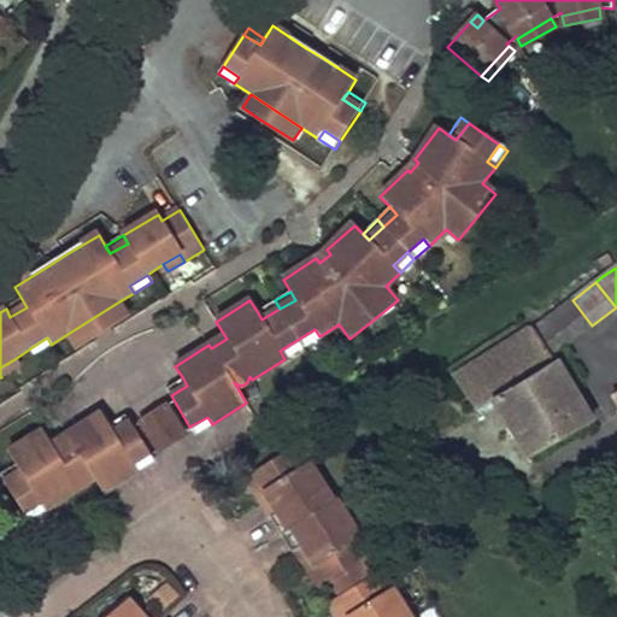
[(22,299),(6,309),(10,317),(27,307),(22,299)]
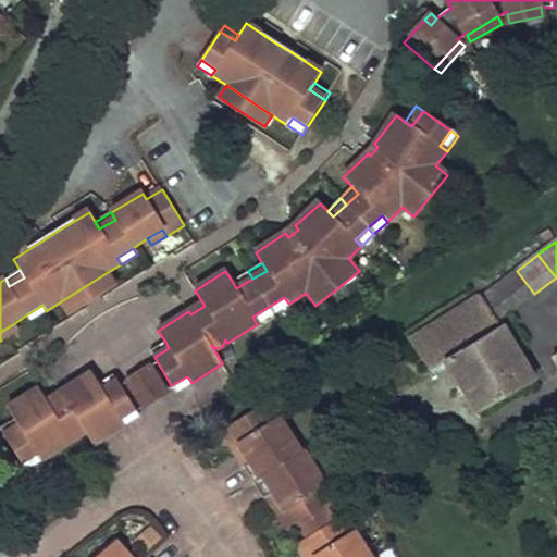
[(248,271),(232,281),(236,288),(252,279),(248,271)]
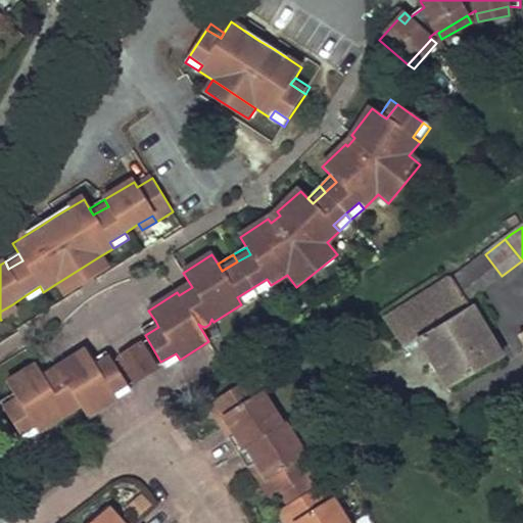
[(502,276),(485,254),(468,268),(483,290),(502,276)]
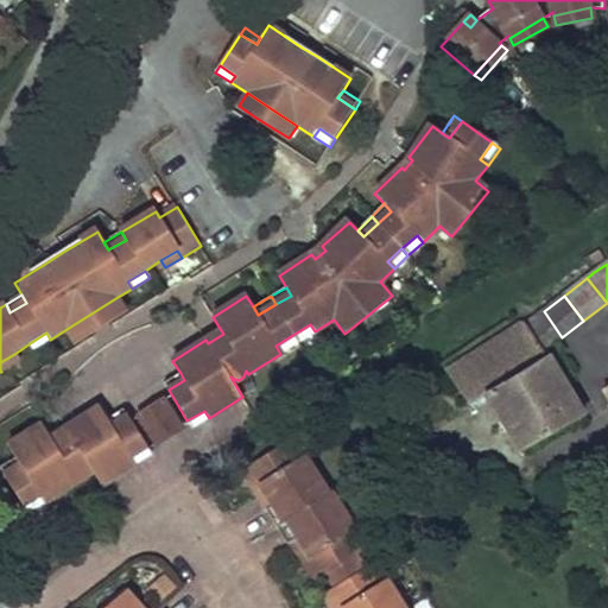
[(118,297),(67,329),(75,343),(89,334),(111,321),(125,311),(118,297)]
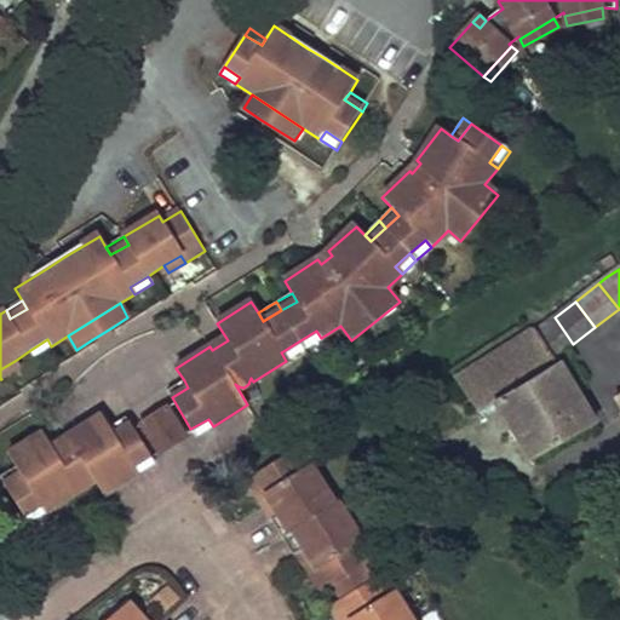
[(567,349),(573,344),(555,317),(547,323),(567,349)]
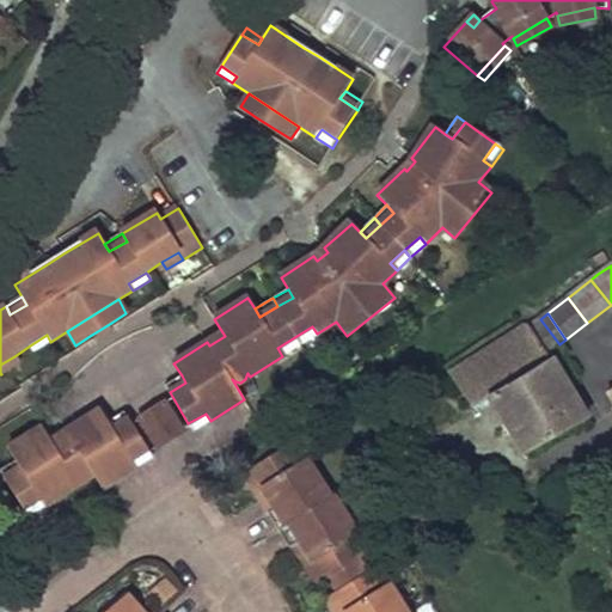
[(526,325),(450,375),(475,411),(494,399),(526,454),(586,418),(546,354),(560,344),(540,319),(528,328),(526,325)]
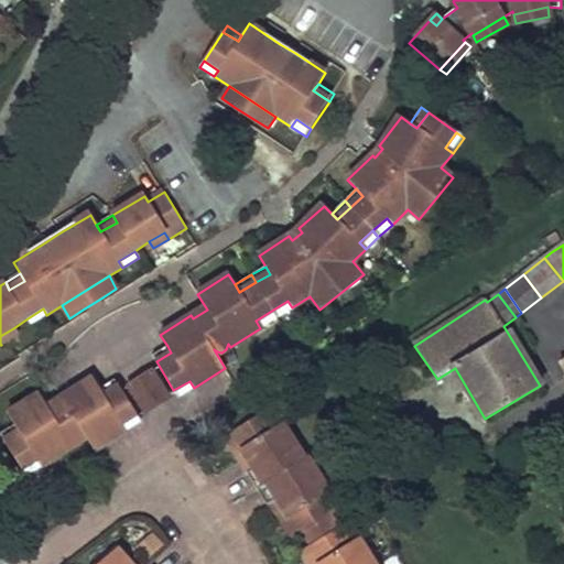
[(273,310),(278,316),(292,307),(288,301),(273,310)]
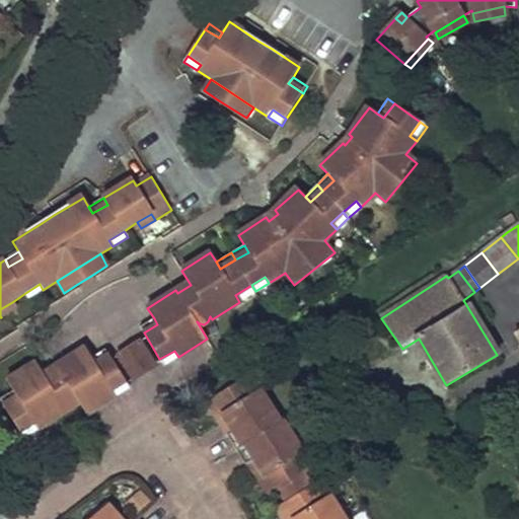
[(28,299),(43,290),(40,284),(25,293),(28,299)]
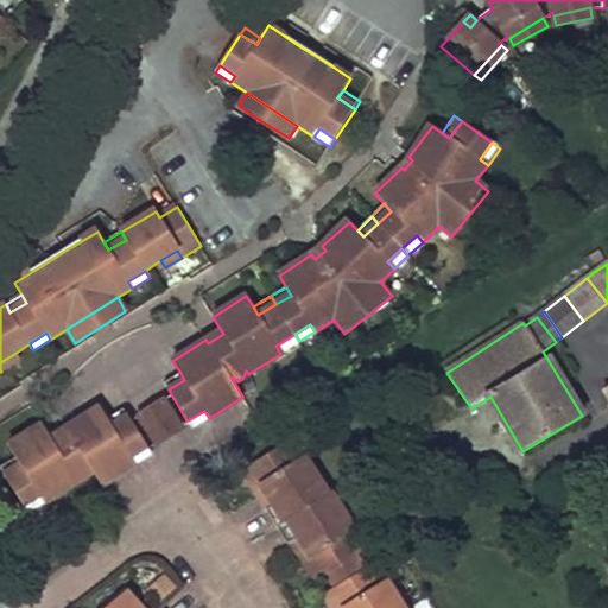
[(276,346),(280,354),(299,341),(295,334),(276,346)]
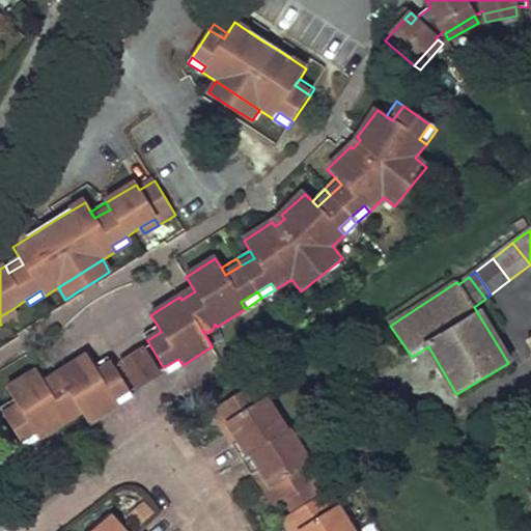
[(0,316),(0,324),(1,325),(16,315),(12,309),(0,316)]
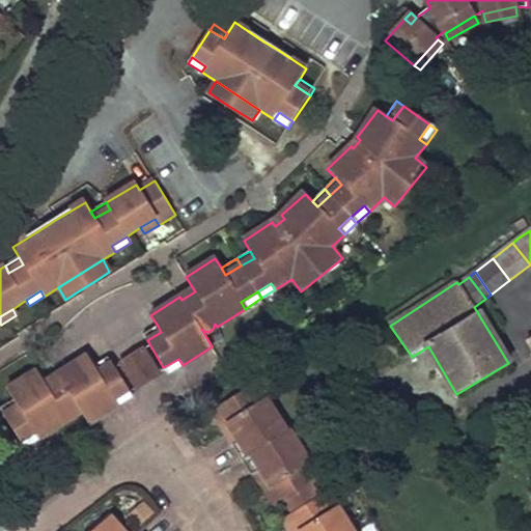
[(143,334),(147,340),(161,332),(158,326),(143,334)]
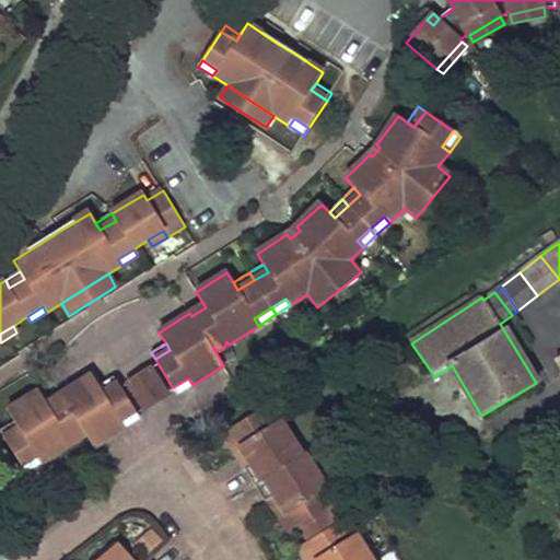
[(152,370),(130,384),(143,406),(165,393),(152,370)]
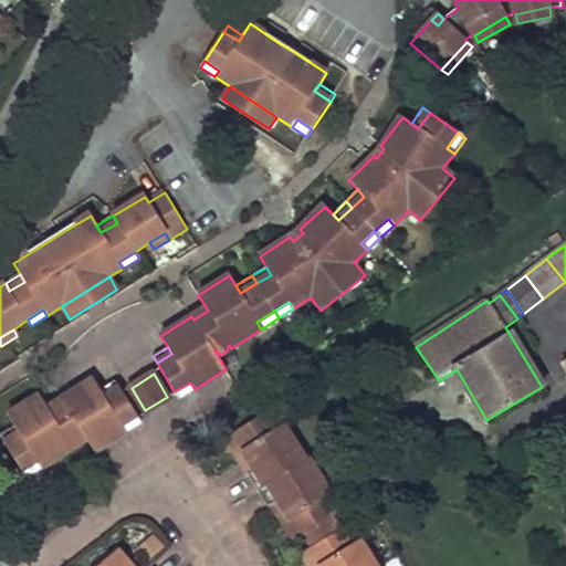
[(38,461),(42,468),(72,449),(70,446),(77,446),(84,435),(94,451),(126,432),(123,426),(137,416),(121,387),(103,398),(98,390),(92,379),(61,398),(64,404),(50,412),(39,395),(7,415),(19,432),(2,442),(21,471),(38,461)]
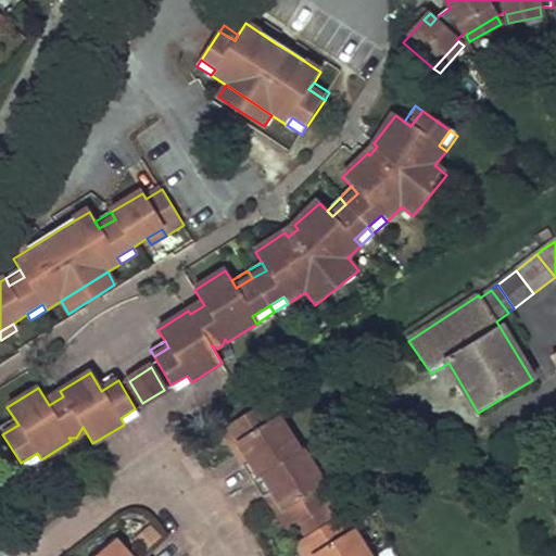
[(114,374),(97,383),(101,391),(118,380),(114,374)]
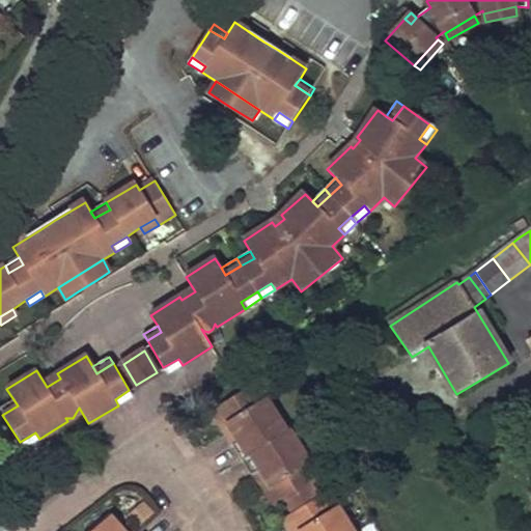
[(178,359),(163,367),(167,374),(183,365),(178,359)]
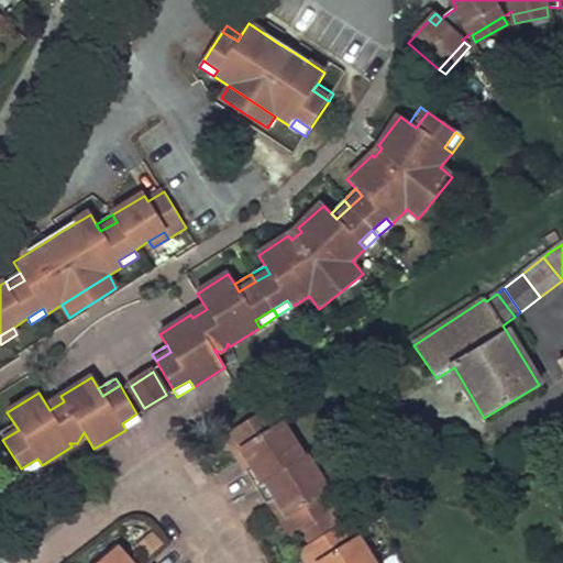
[(246,471),(256,486),(305,456),(283,422),(275,426),(265,409),(231,430),(254,466),(246,471)]
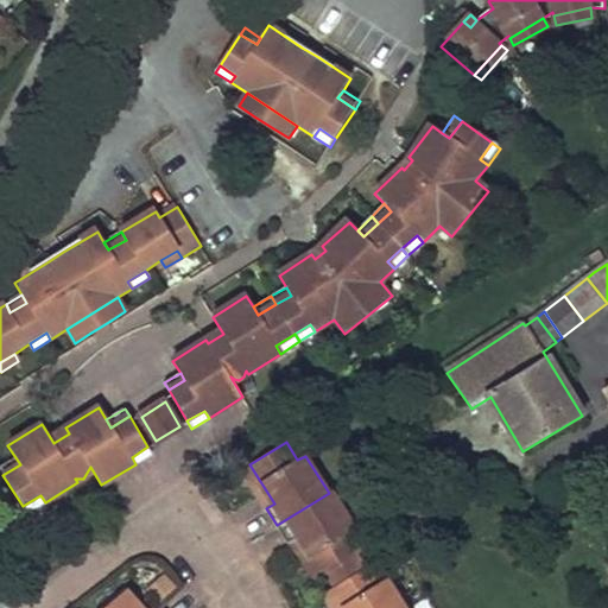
[(132,457),(135,464),(152,454),(147,447),(132,457)]
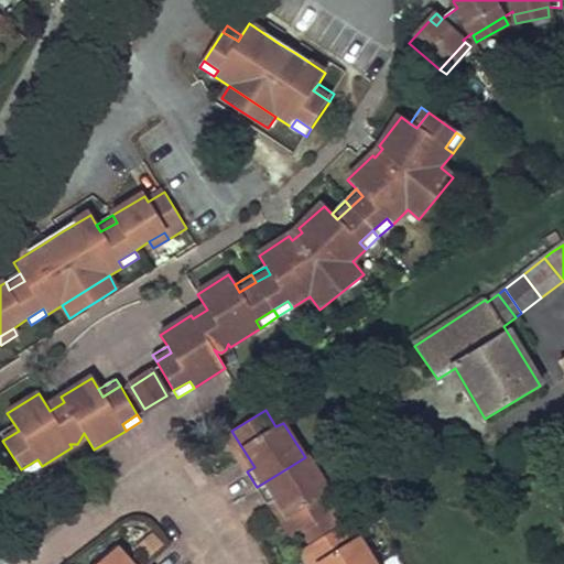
[(240,461),(247,472),(255,467),(231,431),(224,435),(240,461)]
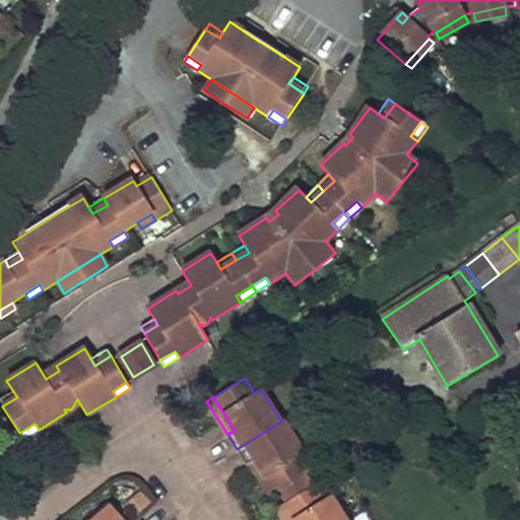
[(275,491),(278,489),(303,473),(307,471),(298,456),(305,453),(284,420),(281,421),(237,449),(246,464),(255,459),(275,491)]
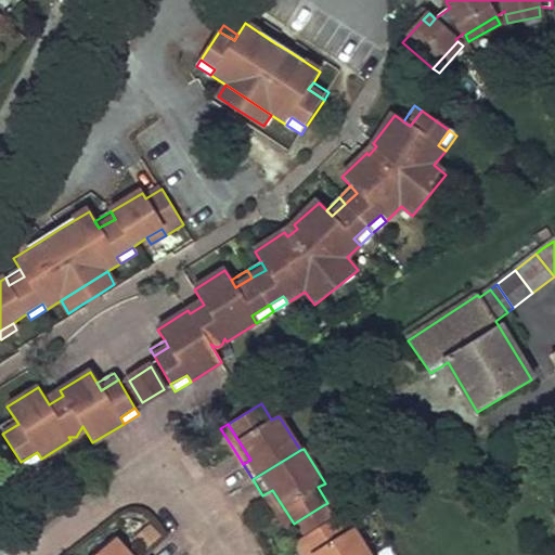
[(37,452),(21,462),(25,468),(41,459),(37,452)]
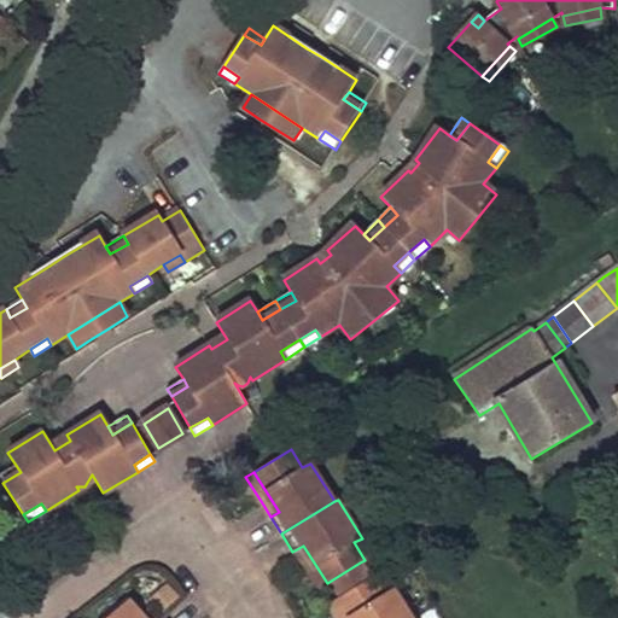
[(292,552),(301,565),(303,564),(319,588),(327,583),(303,546),(292,552)]
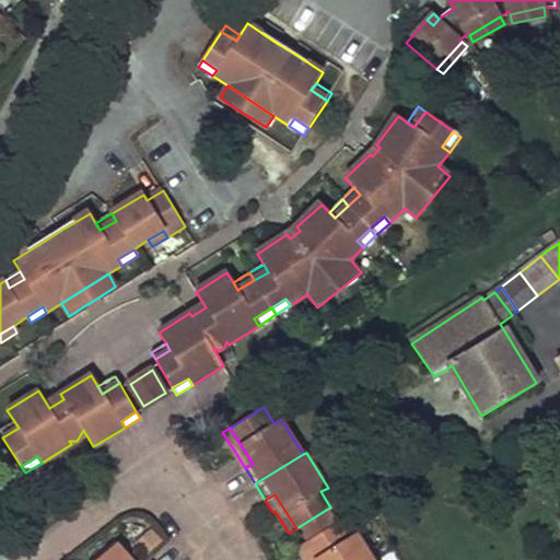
[(300,526),(308,540),(335,524),(326,510),(300,526)]
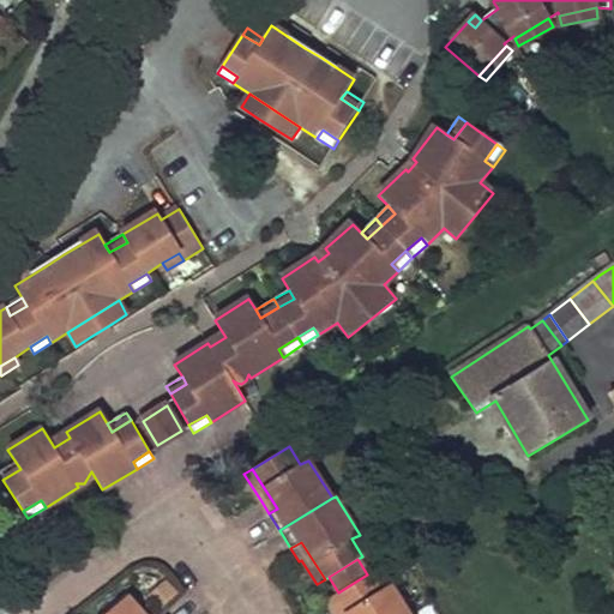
[(409,613),(392,585),(383,590),(372,572),(367,575),(338,593),(333,595),(344,613),(409,613)]
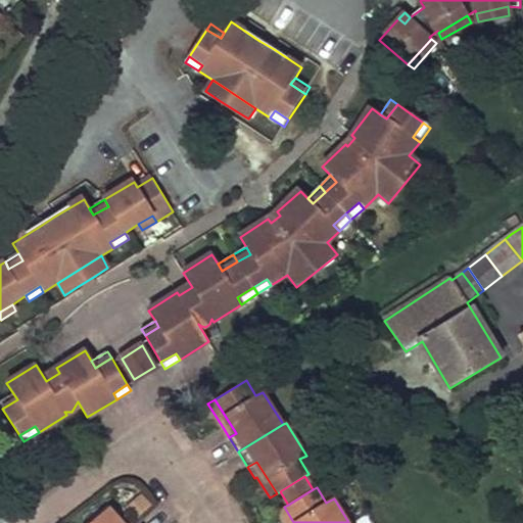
[(276,512),(283,522),(293,522),(284,507),(276,512)]
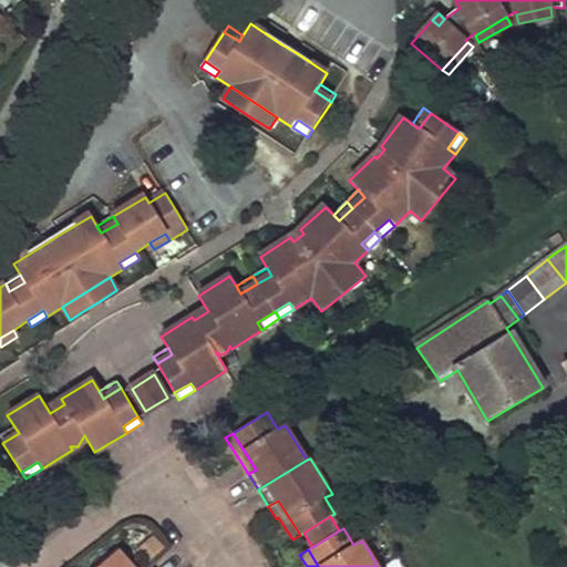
[(117,553),(100,566),(129,566),(127,565),(117,553)]
